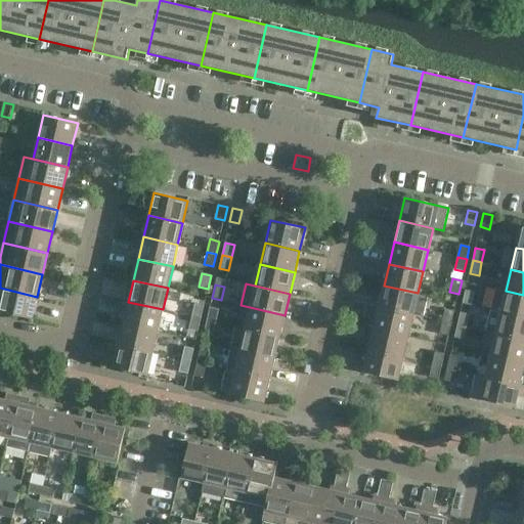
[(426,295),(418,293),(384,286),(379,307),(413,314),(421,316),(426,295)]
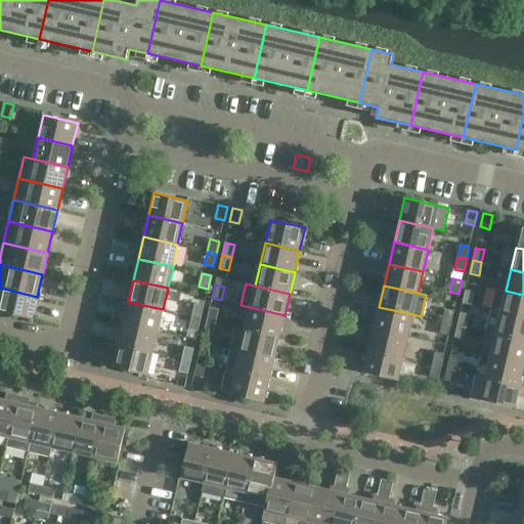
[(0,311),(32,319),(37,297),(0,288),(0,311)]
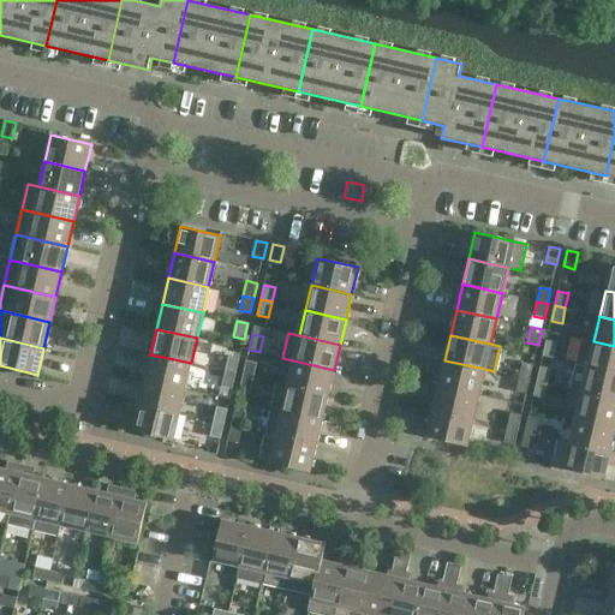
[(614,346),(593,341),(583,339),(577,364),(587,366),(614,372),(614,346)]
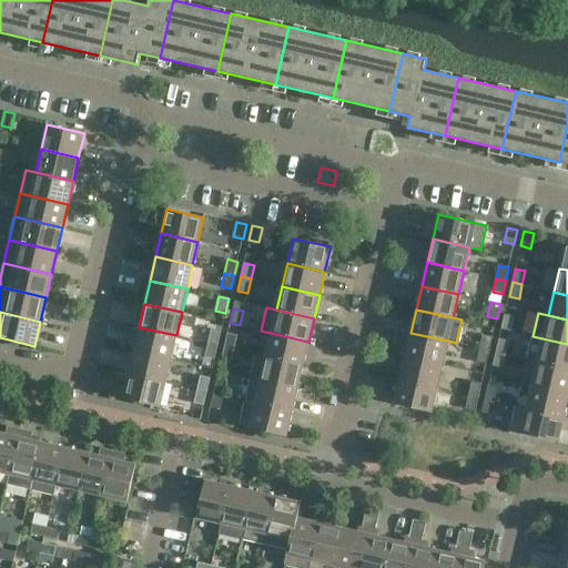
[(501,328),(511,332),(515,316),(505,314),(501,328)]
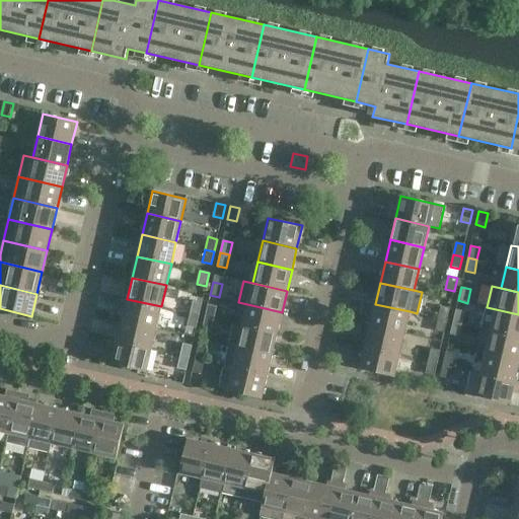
[(156,327),(161,306),(127,299),(123,320),(156,327)]
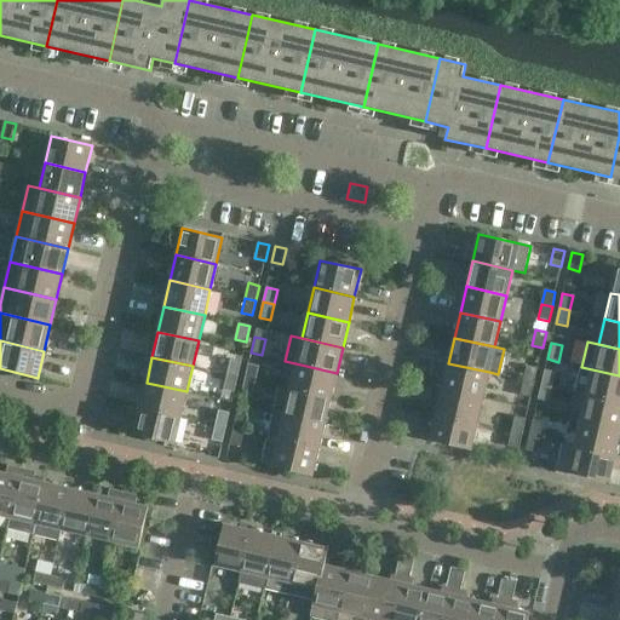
[(230,360),(227,374),(237,377),(241,362),(230,360)]
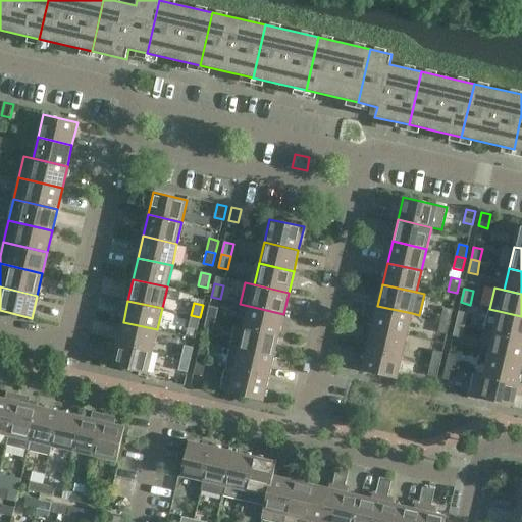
[(209,306),(206,318),(215,320),(218,308),(209,306)]
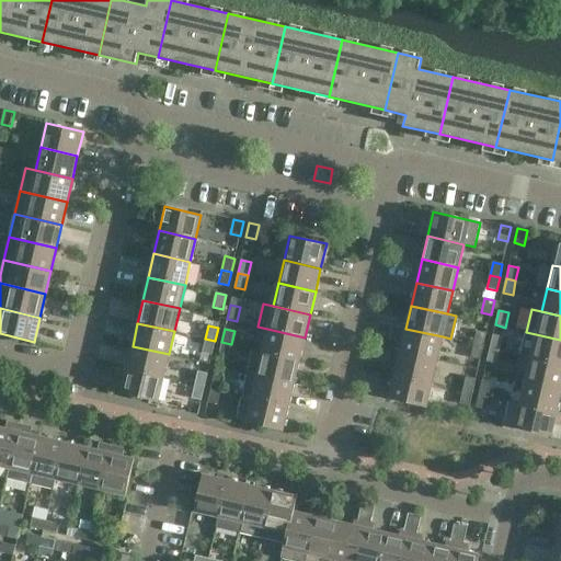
[(299,361),(305,338),(267,329),(263,352),(299,361)]
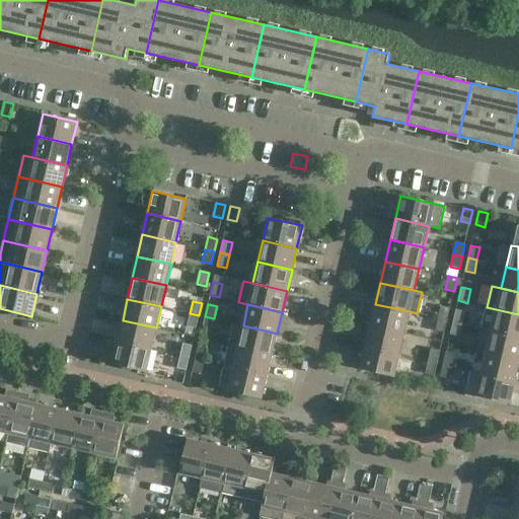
[(404,332),(410,311),(375,304),(370,325),(404,332)]
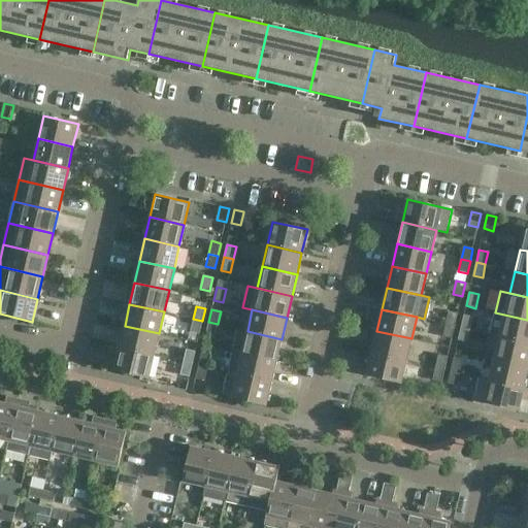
[(449,311),(446,324),(455,326),(458,314),(449,311)]
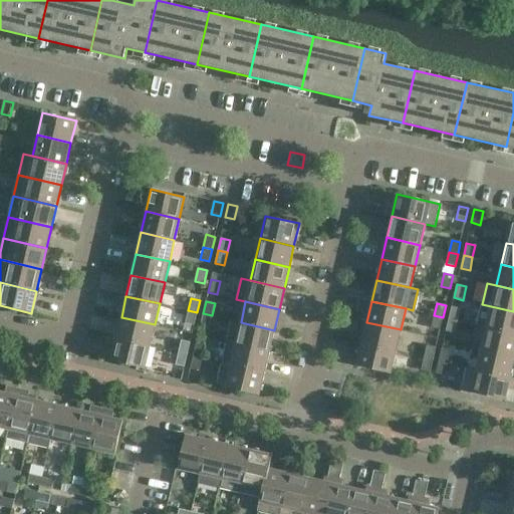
[(452,306),(449,318),(458,321),(461,308),(452,306)]
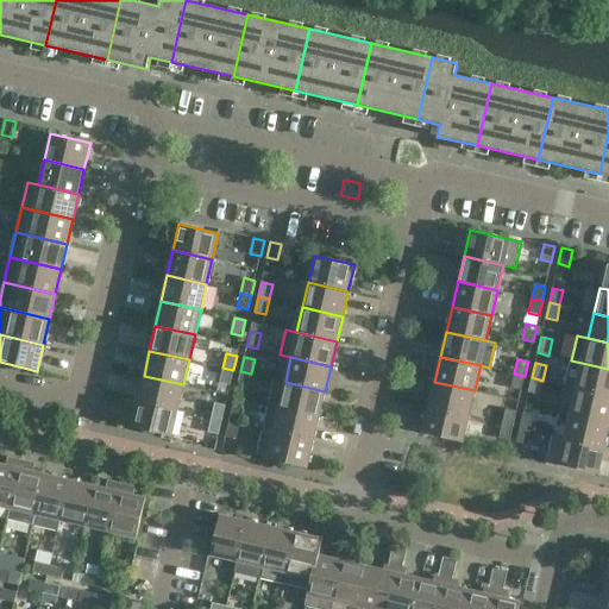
[(608,395),(608,369),(582,363),(576,388),(608,395)]
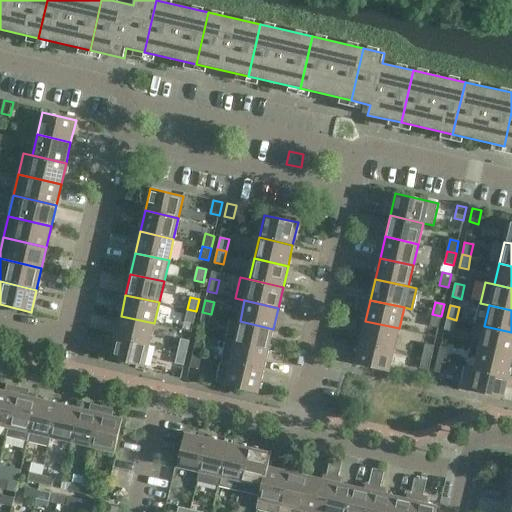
[(193,323),(196,311),(187,309),(184,321),(193,323)]
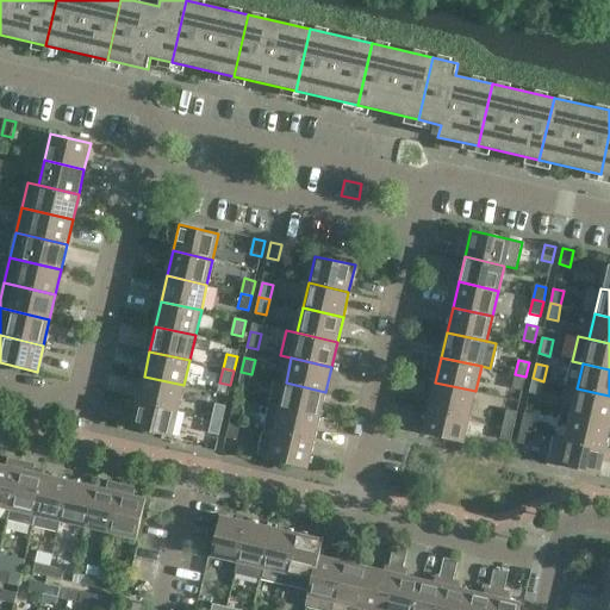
[(248,390),(251,374),(241,372),(237,387),(248,390)]
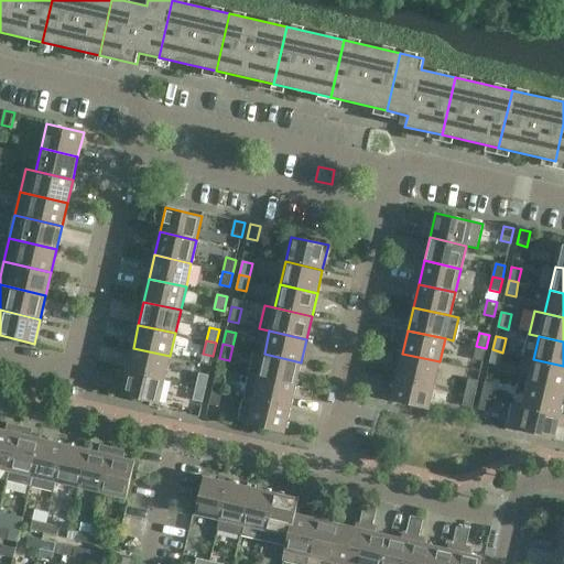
[(483,361),(486,348),(476,346),(473,359),(483,361)]
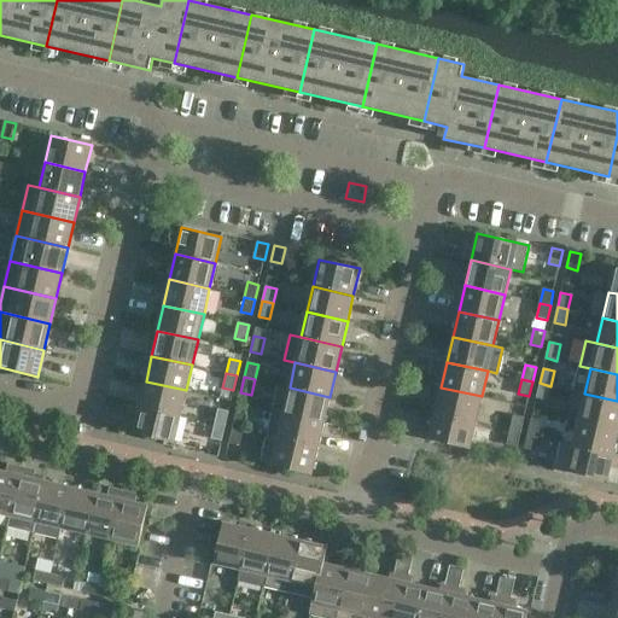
[(180,415),(186,390),(146,382),(140,407),(180,415)]
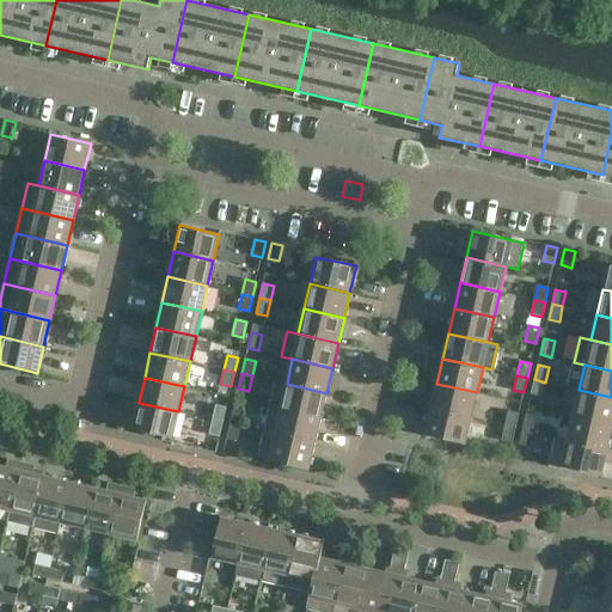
[(542,397),(545,383),(534,379),(531,395),(542,397)]
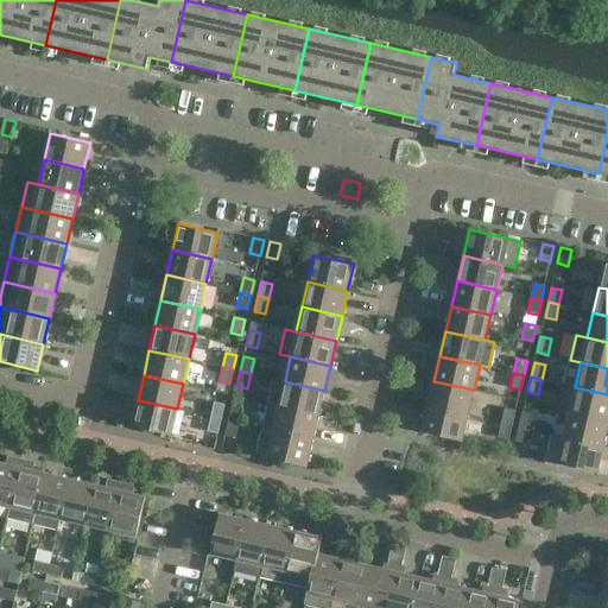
[(324,391),(285,381),(273,379),(268,404),(318,416),(324,391)]
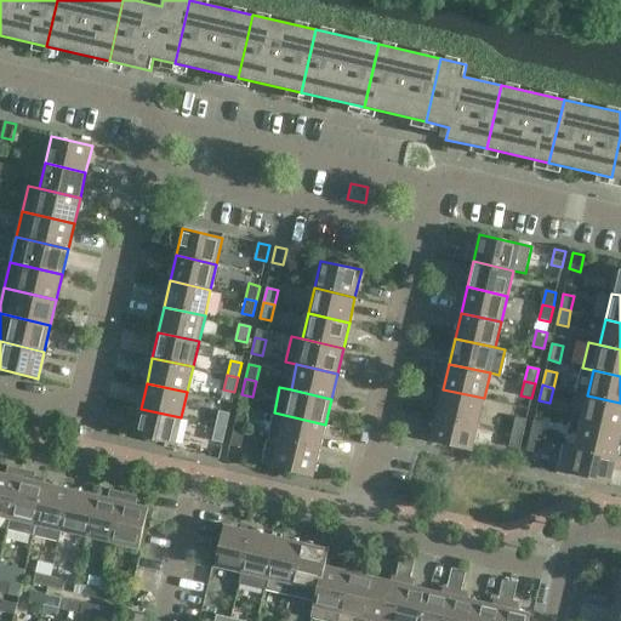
[(478,423),(484,398),(443,389),(437,415),(478,423)]
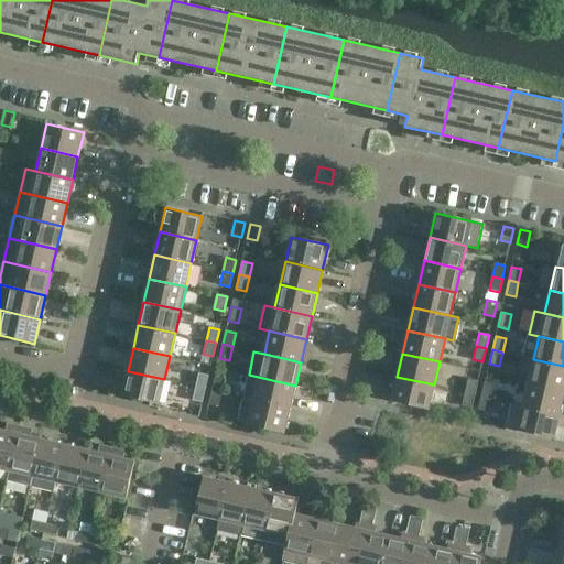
[(563,390),(563,366),(533,359),(528,382),(563,390)]
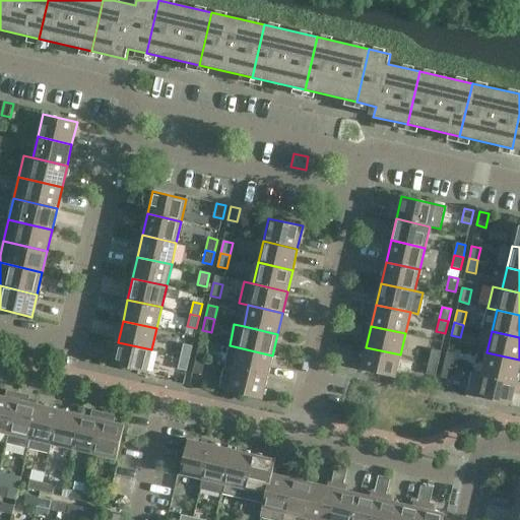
[(146,373),(151,349),(118,342),(113,365),(146,373)]
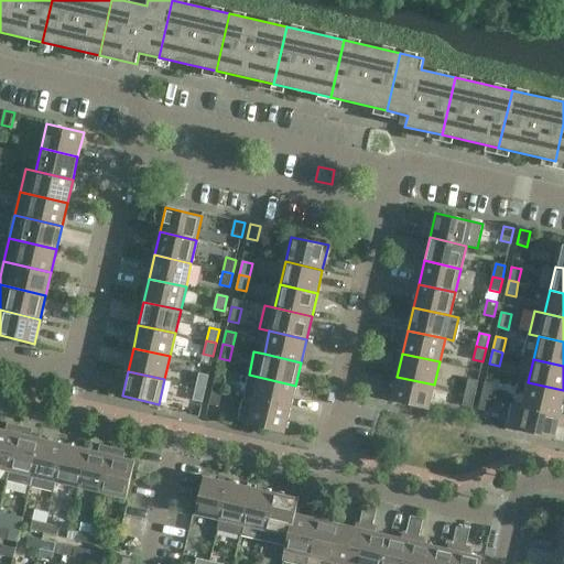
[(198,373),(195,387),(205,389),(208,376),(198,373)]
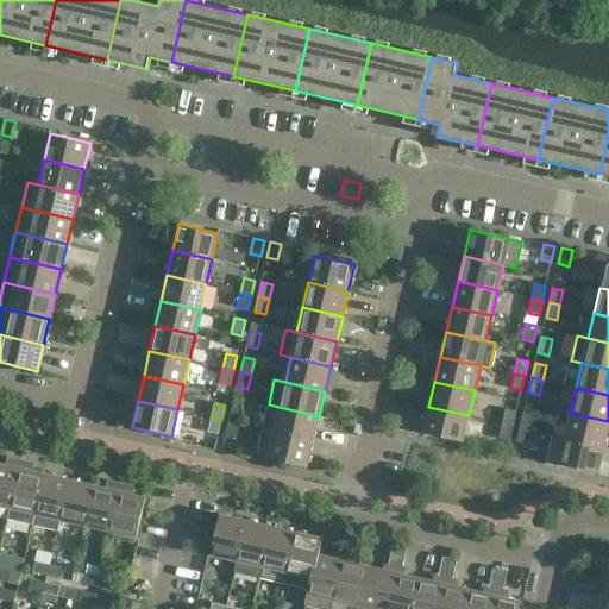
[(313,441),(319,416),(269,405),(263,429),(313,441)]
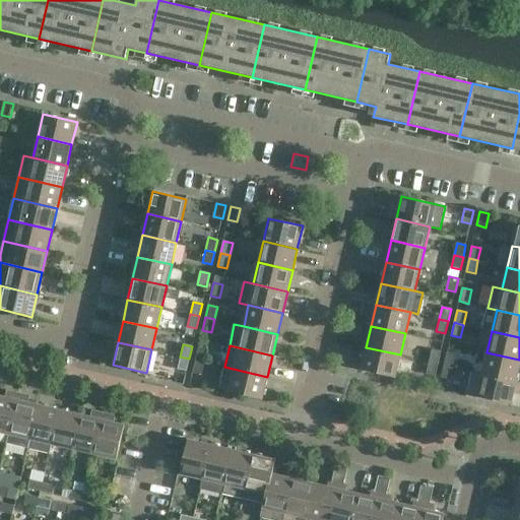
[(198,347),(195,360),(204,363),(207,349),(198,347)]
